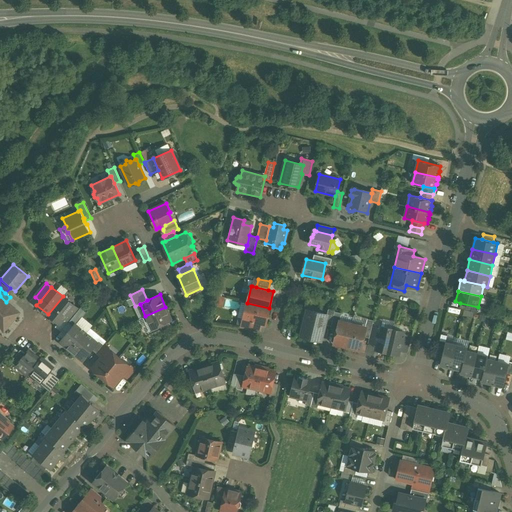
[(6,302),(0,296),(0,327),(4,331),(19,313),(6,302)]
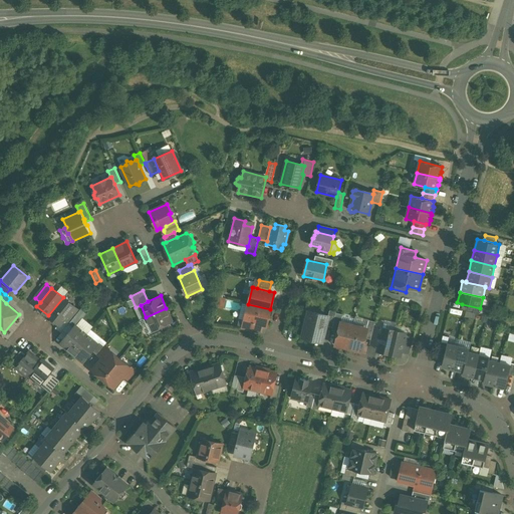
[(63,297),(48,315),(59,325),(64,319),(74,307),(63,297)]
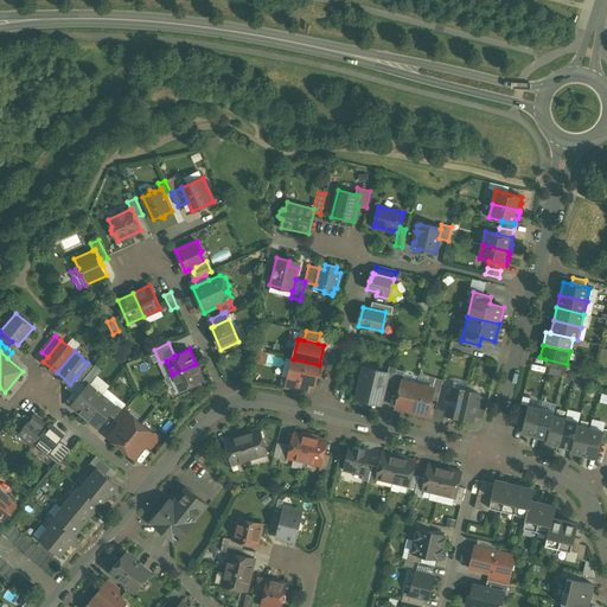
[(319,365),(293,359),(288,378),(310,383),(314,384),(319,365)]
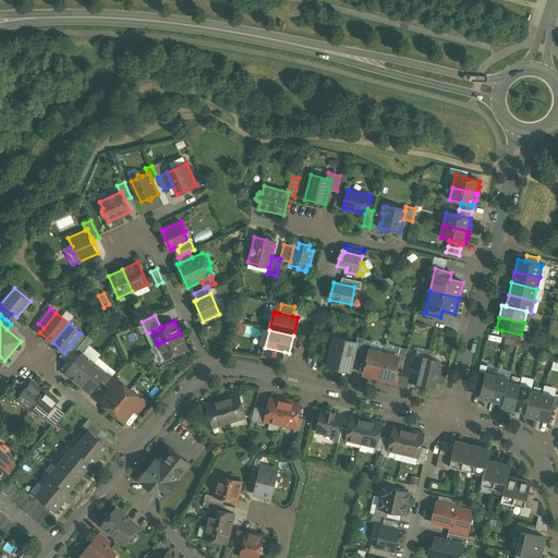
[(521,335),(501,330),(500,337),(511,339),(520,341),(521,335)]
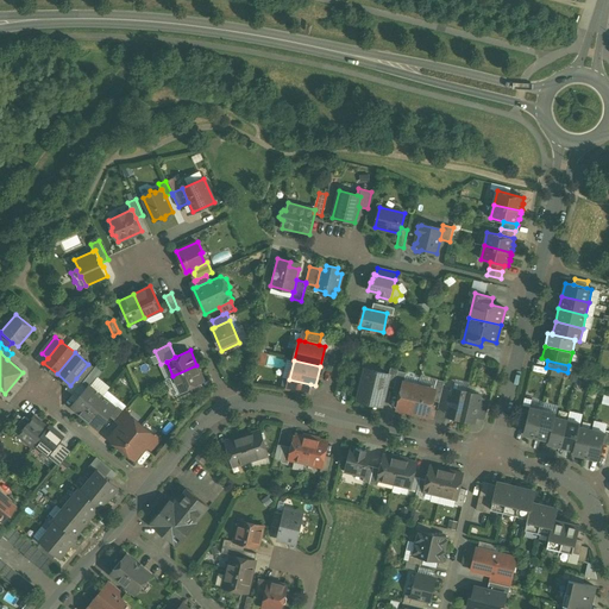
[(88,364),(76,378),(82,383),(94,369),(88,364)]
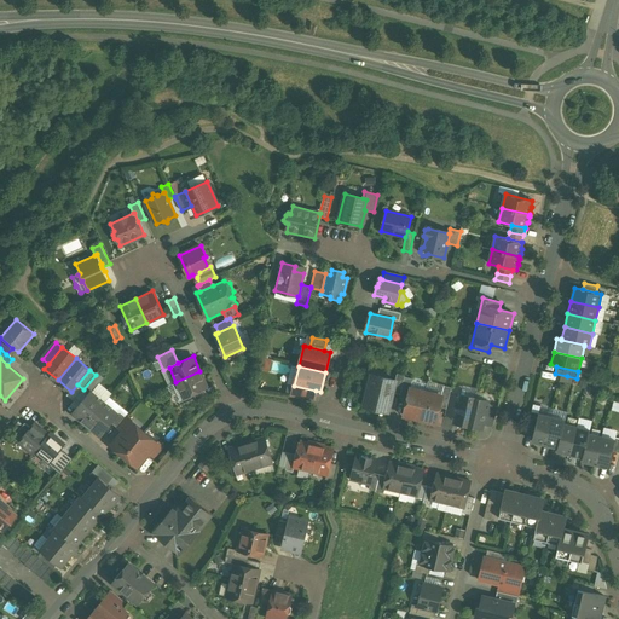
[(200,371),(175,382),(183,398),(194,393),(207,387),(200,371)]
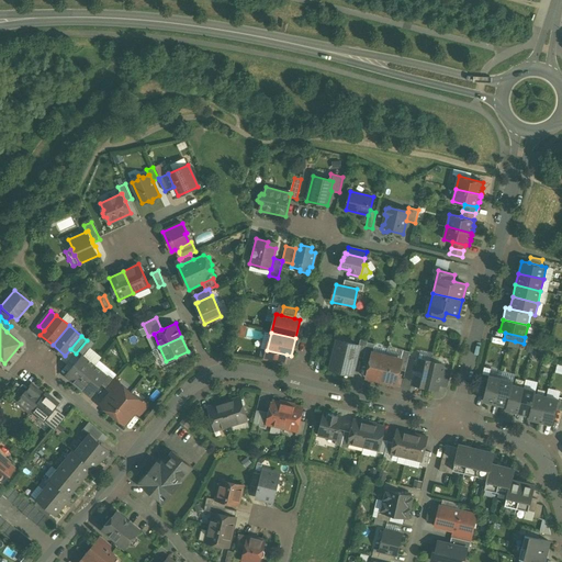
[(87,340),(76,353),(80,358),(82,356),(83,356),(94,344),(88,338),(87,340)]
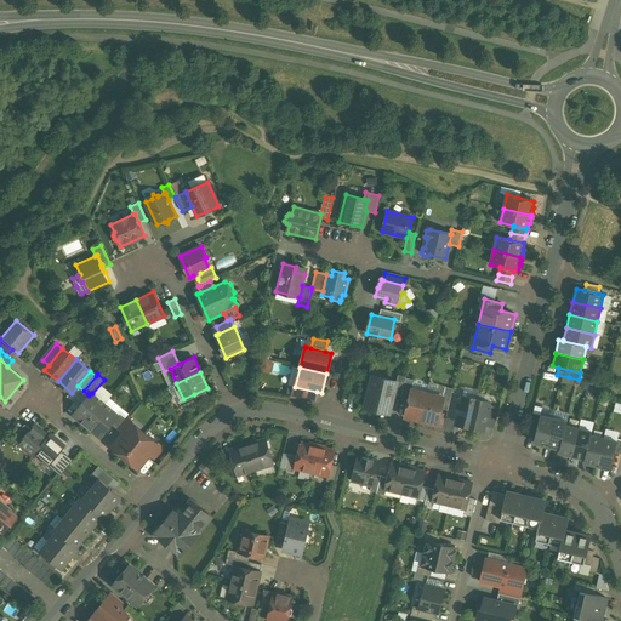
[(557,375),(556,374),(553,381),(567,385),(569,377),(557,375)]
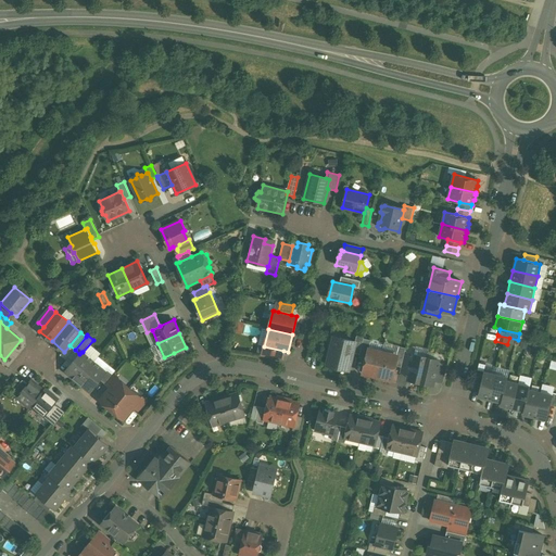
[(363,338),(356,336),(355,341),(355,342),(353,353),(359,354),(363,339),(363,338)]
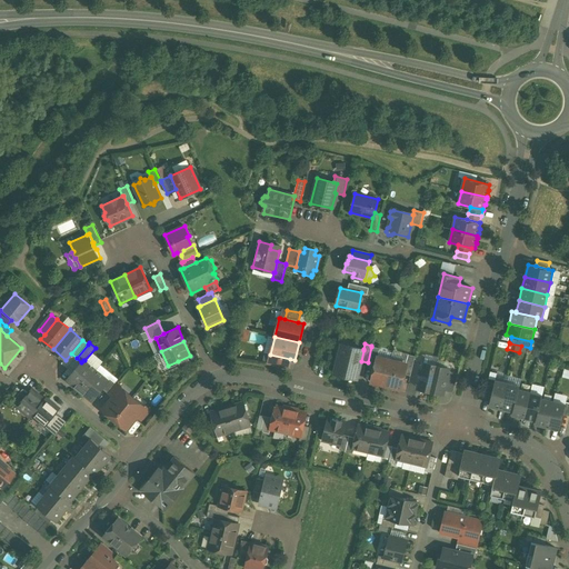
[(363,349),(341,345),(338,357),(336,357),(335,362),(337,363),(335,373),(357,379),(361,361),(363,350),(363,349)]
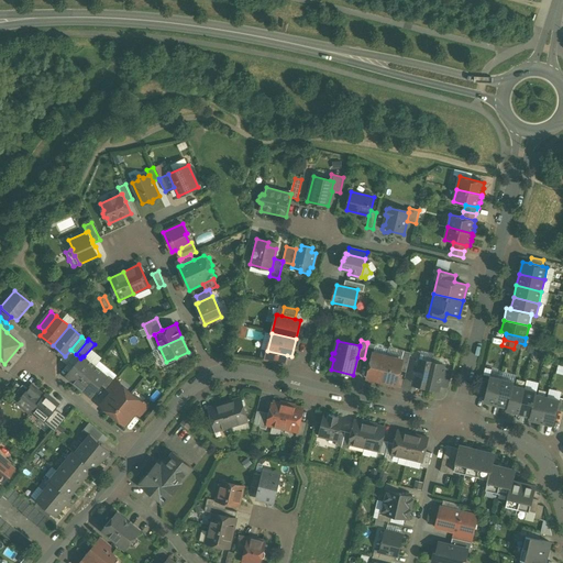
[(375,344),(367,343),(364,359),(363,362),(371,363),(373,352),(374,353),(375,344)]
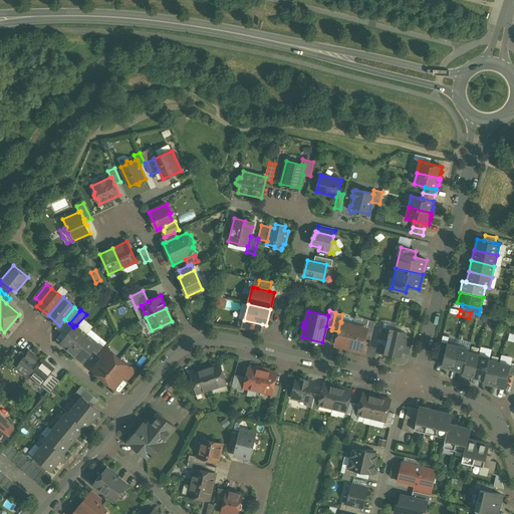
[(262,324),(244,320),(242,329),(260,333),(262,324)]
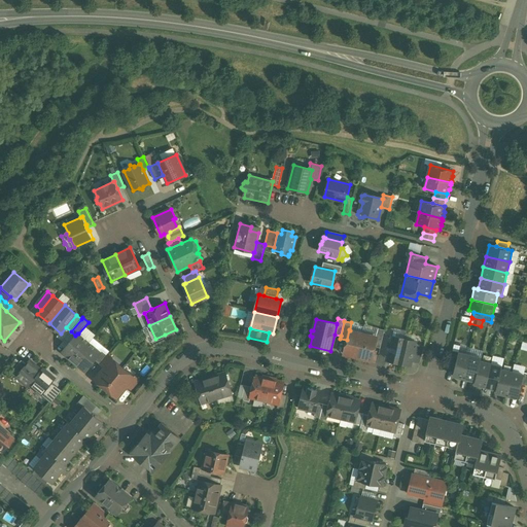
[(384,330),(378,328),(376,337),(377,337),(374,347),(380,348),(383,336),(384,330)]
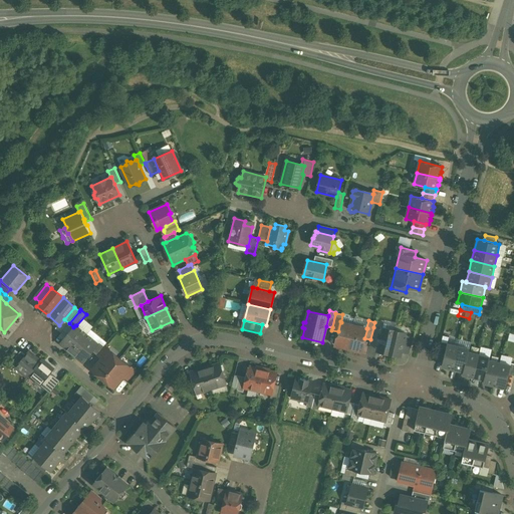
[(341,322),(340,321),(338,331),(334,345),(347,348),(353,325),(341,322)]
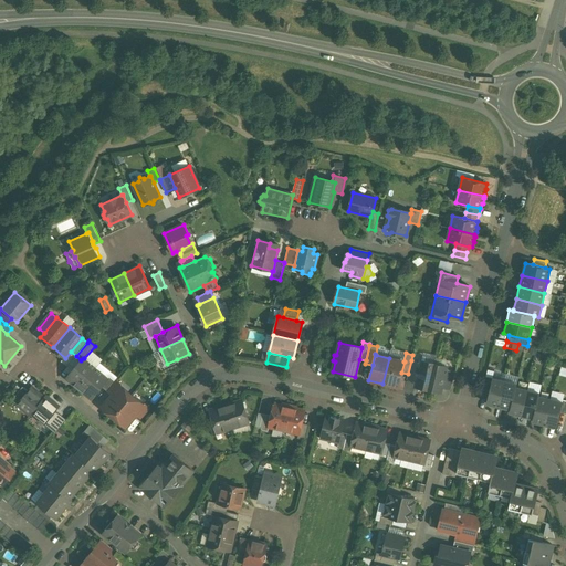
[(84,358),(83,358),(81,360),(67,377),(74,381),(74,385),(79,388),(95,368),(84,358)]
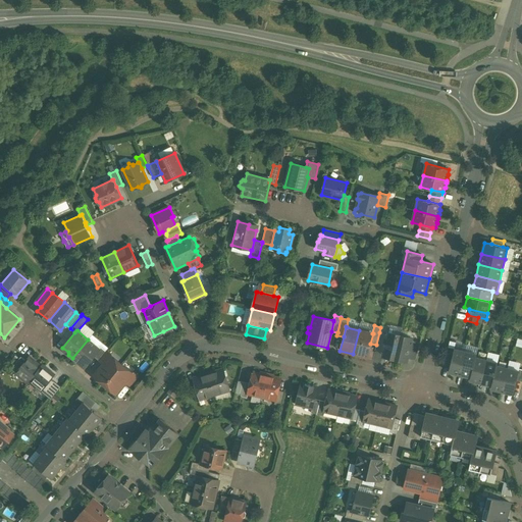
[(372,333),(359,330),(353,354),(367,357),(370,344),(373,333),(372,333)]
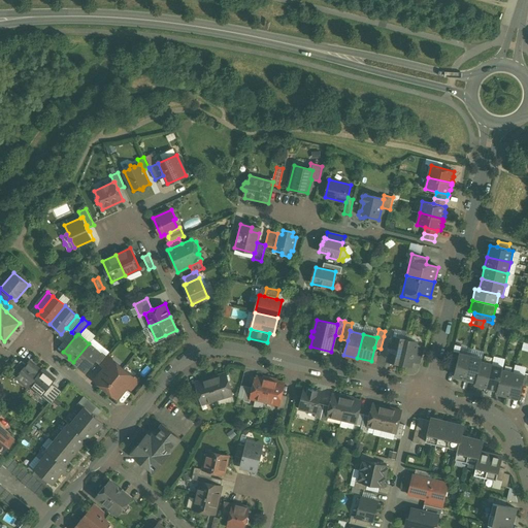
[(156,339),(152,341),(155,347),(167,341),(165,335),(156,339)]
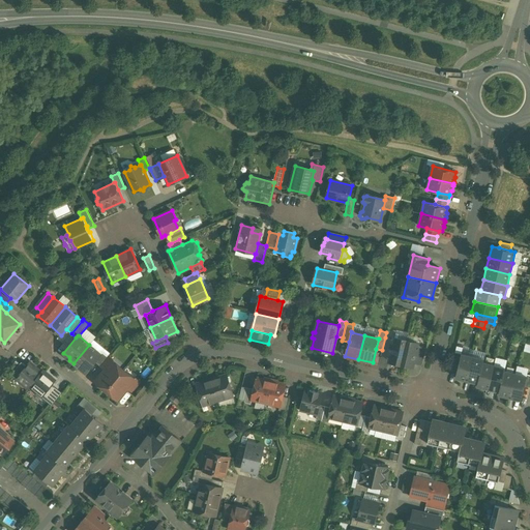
[(393,340),(385,337),(382,350),(382,352),(390,354),(393,340)]
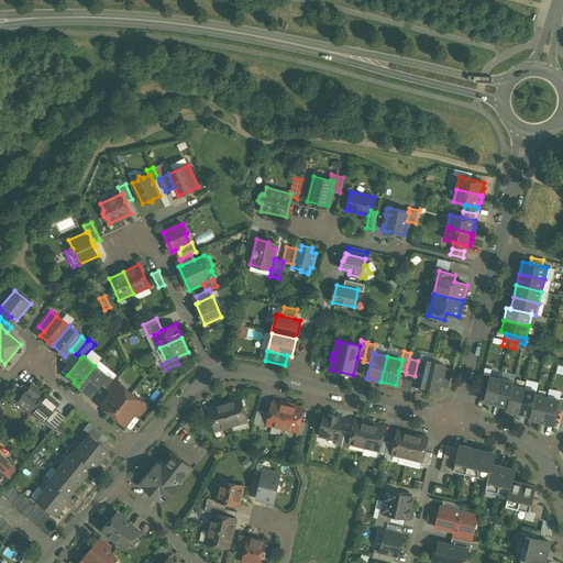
[(444,365),(419,359),(418,361),(415,376),(412,384),(417,385),(417,386),(434,389),(434,388),(439,389),(440,382),(443,367),(444,365)]
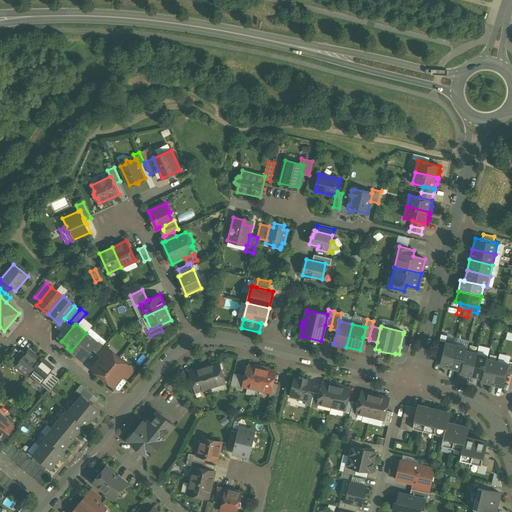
[(86,333),(71,351),(75,355),(78,354),(83,359),(97,342),(86,333)]
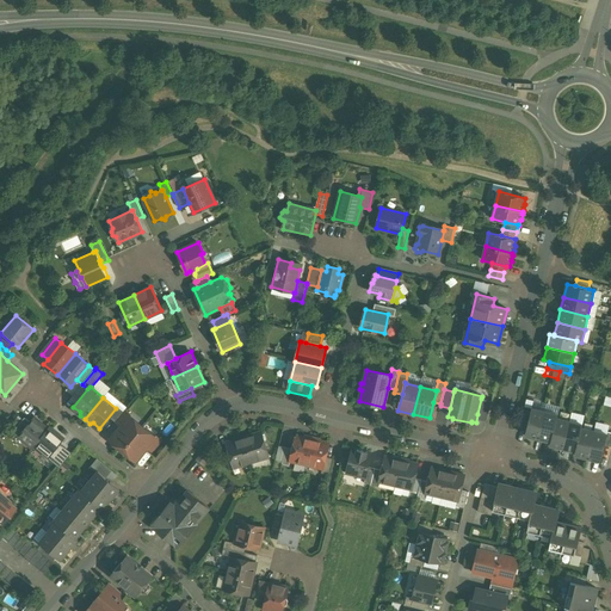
[(481,399),(477,414),(487,417),(492,401),(481,399)]
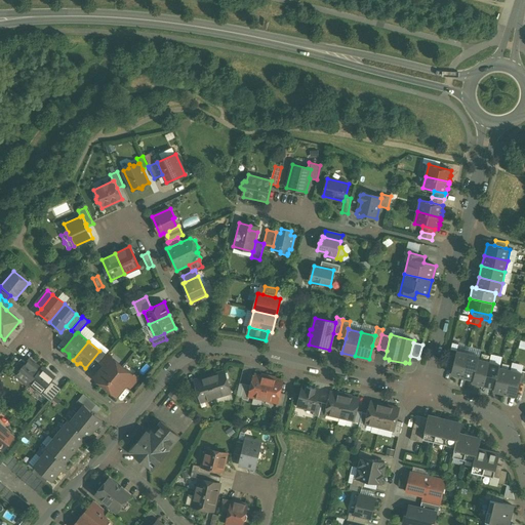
[(456,350),(451,349),(448,360),(454,361),(456,351),(456,350)]
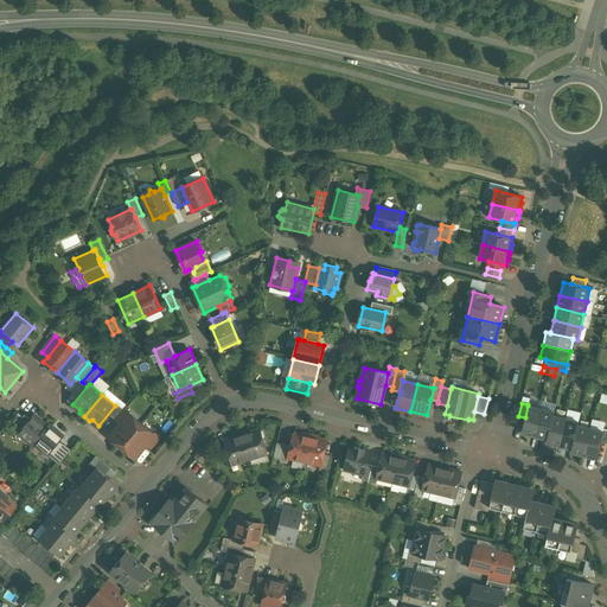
[(541,409),(528,406),(525,417),(522,433),(535,436),(541,409)]
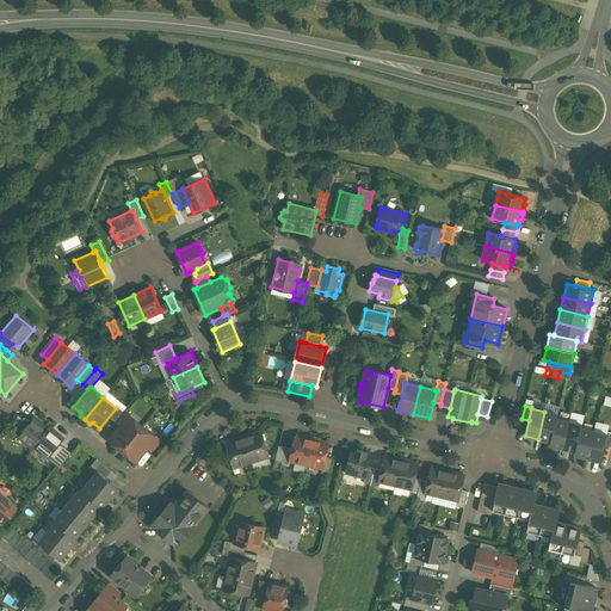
[(125,409),(115,421),(121,426),(129,415),(130,417),(131,414),(125,409)]
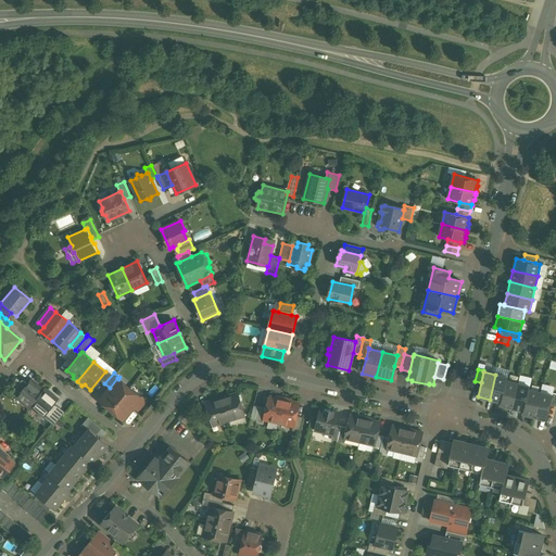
[(507,378),(495,375),(490,400),(501,402),(506,380),(507,378)]
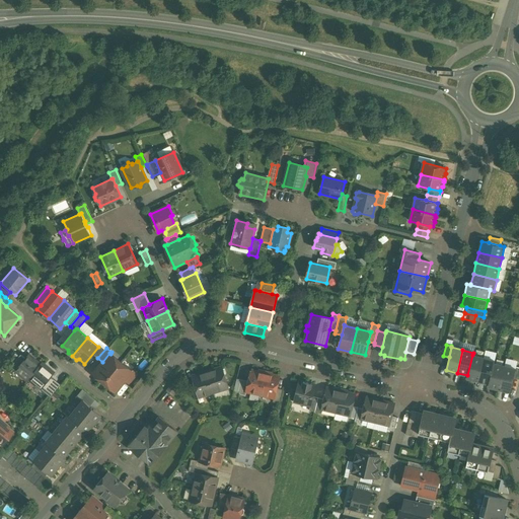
[(110,354),(109,353),(102,362),(93,374),(104,382),(121,362),(110,354)]
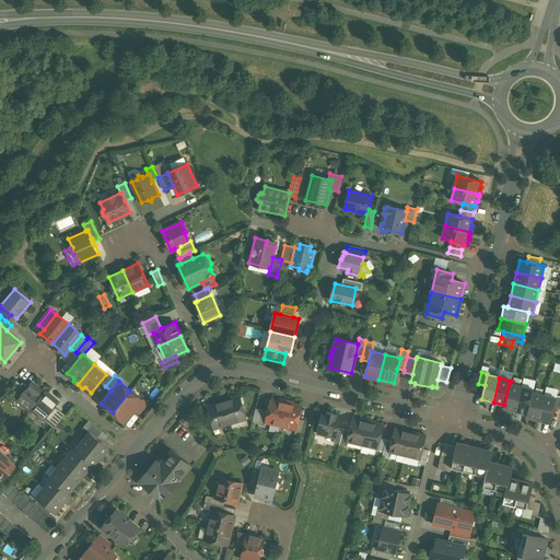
[(22,383),(13,393),(19,397),(27,386),(22,383)]
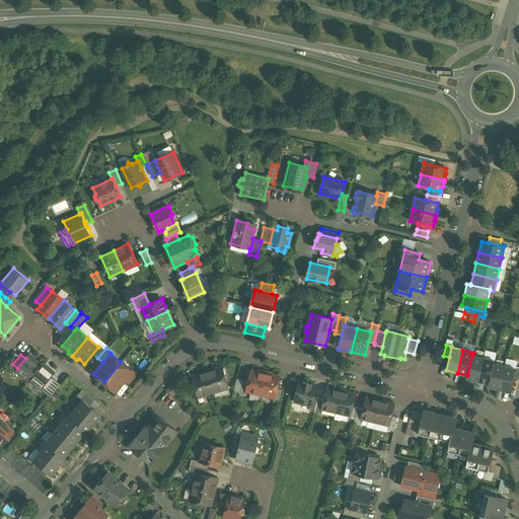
[(41,365),(28,355),(25,358),(17,368),(22,372),(20,374),(27,380),(28,379),(41,365)]
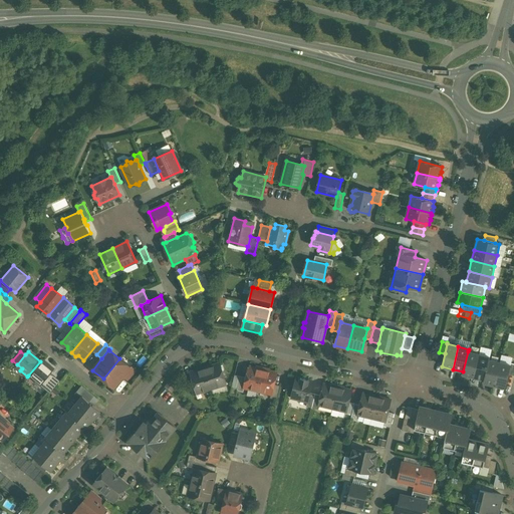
[(468,351),(463,371),(462,374),(473,377),(479,354),(468,351)]
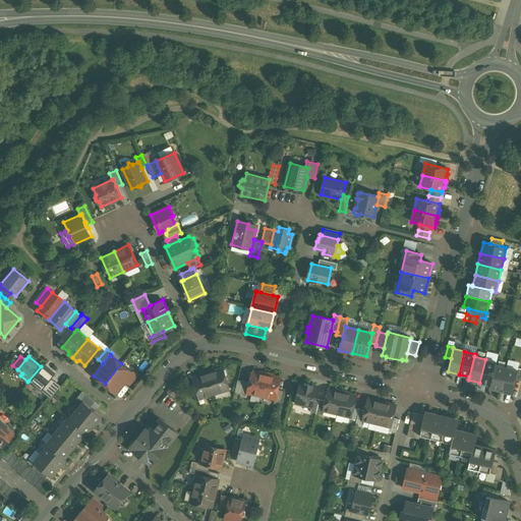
[(497,362),(485,359),(479,383),(490,385),(496,365),(497,362)]
